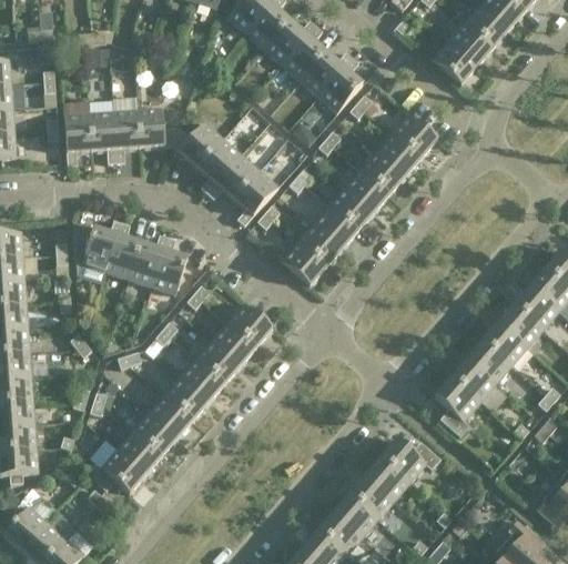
[(241,0),(226,17),(245,33),(274,0),(241,0)]
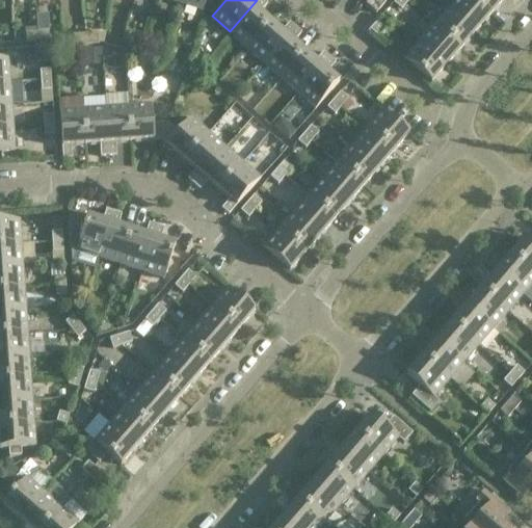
[(259,9),(267,0),(257,0),(230,31),(246,46),(270,19),(259,9)]
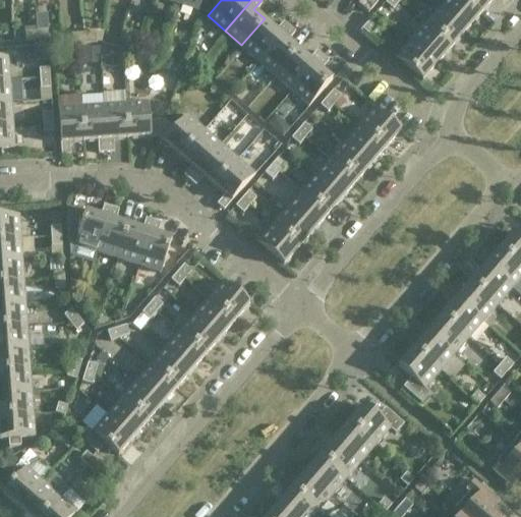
[(367,9),(375,0),(357,0),(367,9)]
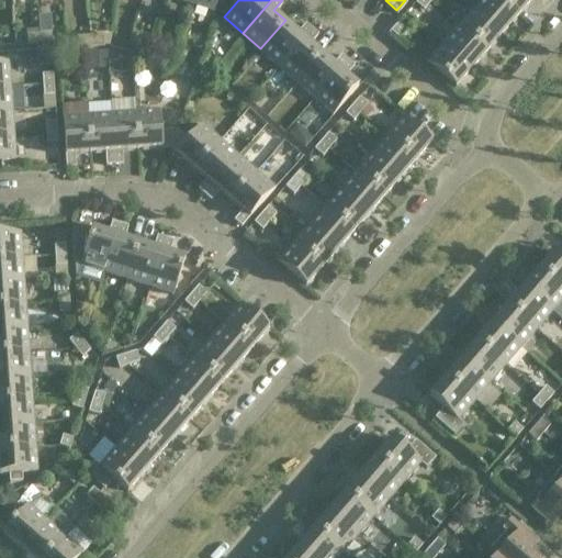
[(503,30),(518,12),(505,0),(479,0),(474,6),(503,30)]
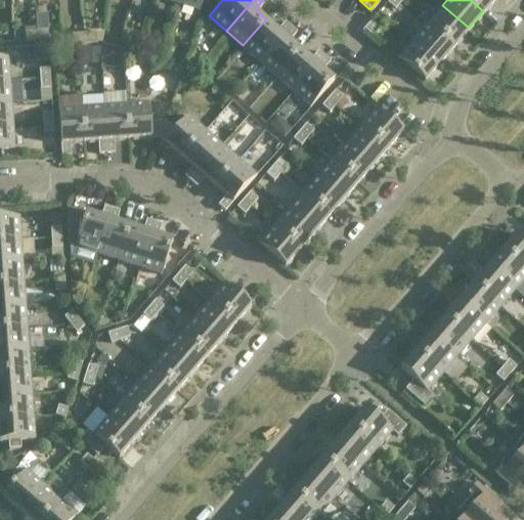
[(471,0),(483,11),(492,0),(471,0)]
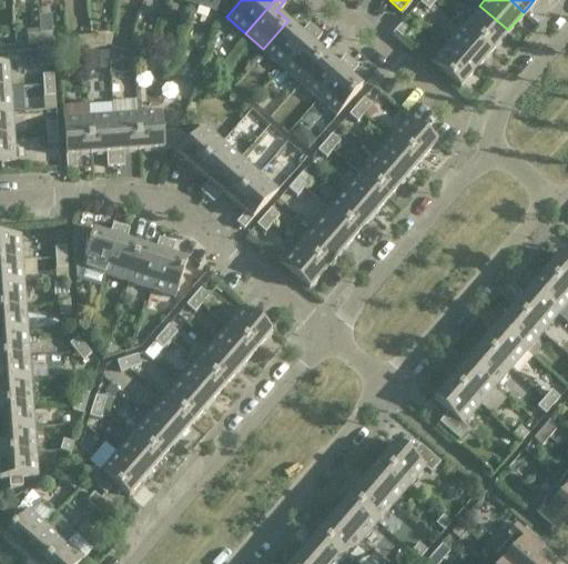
[(492,49),(508,30),(479,6),(463,23),(492,49)]
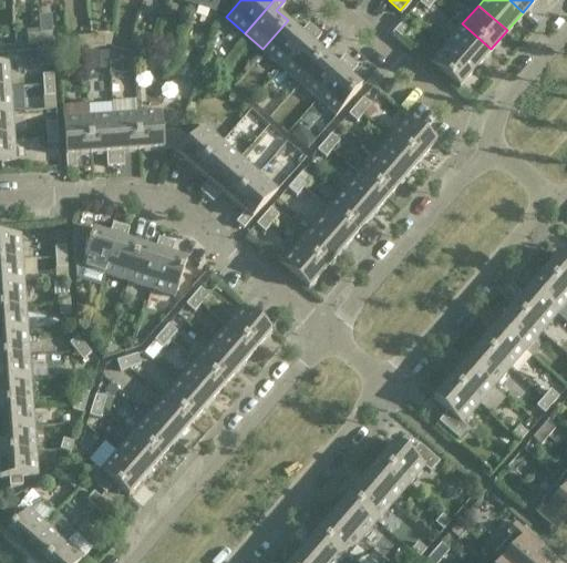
[(308,20),(300,30),(288,20),(263,49),(281,64),(315,26),(308,20)]
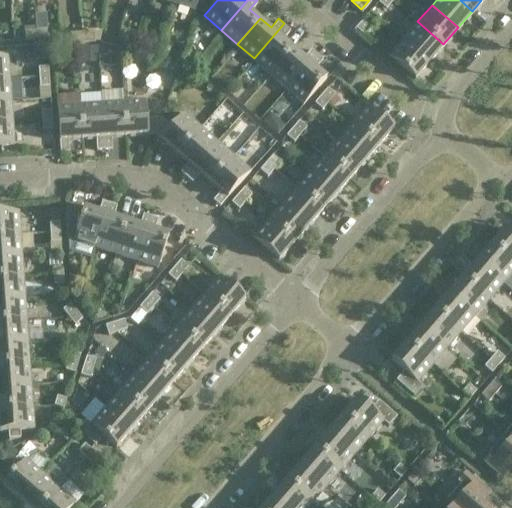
[(363,32),(369,24),(362,18),(355,25),(363,32)]
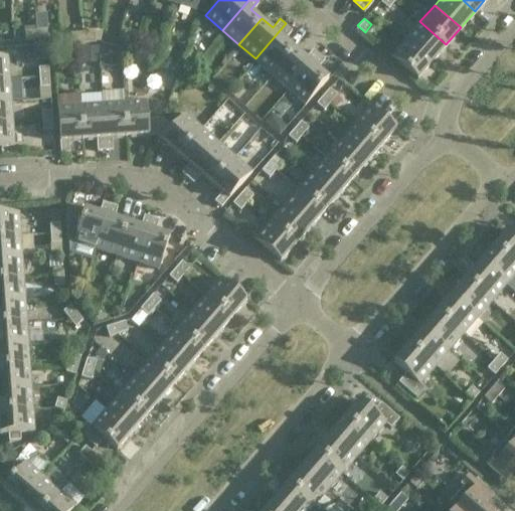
[(432,60),(446,44),(419,21),(405,38),(432,60)]
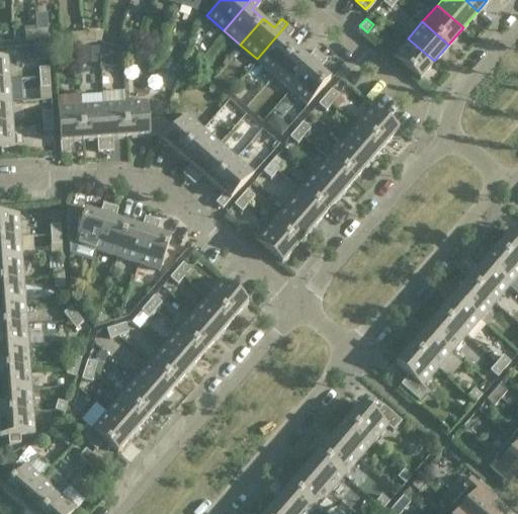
[(287,23),(257,59),(273,73),(296,47),(285,37),(293,28),(287,23)]
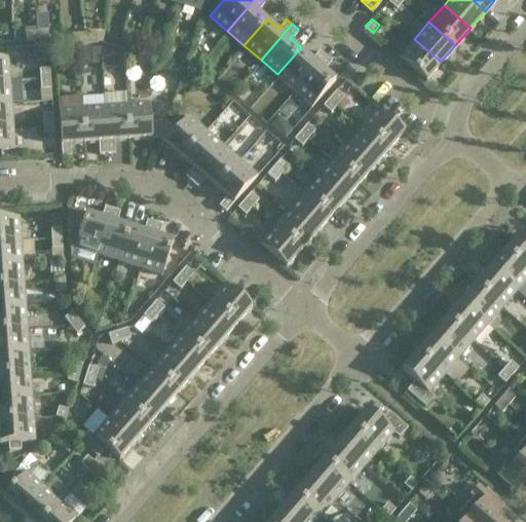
[(49,37),(48,27),(37,28),(37,38),(49,37)]
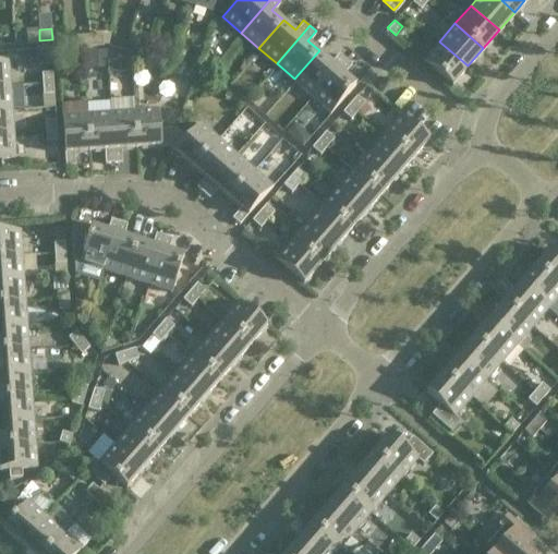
[(26,31),(27,40),(39,40),(39,29),(26,31)]
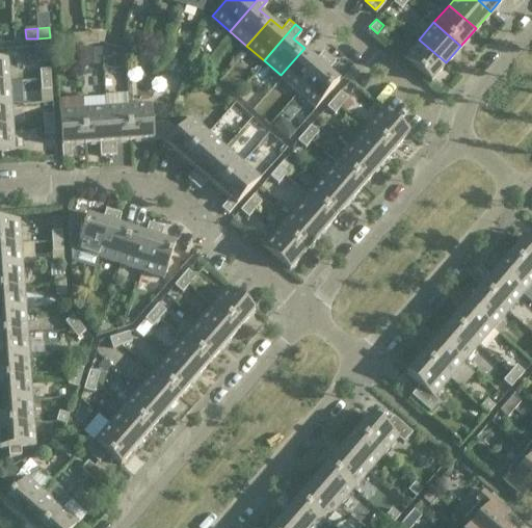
[(73,31),(74,42),(85,41),(85,30),(73,31)]
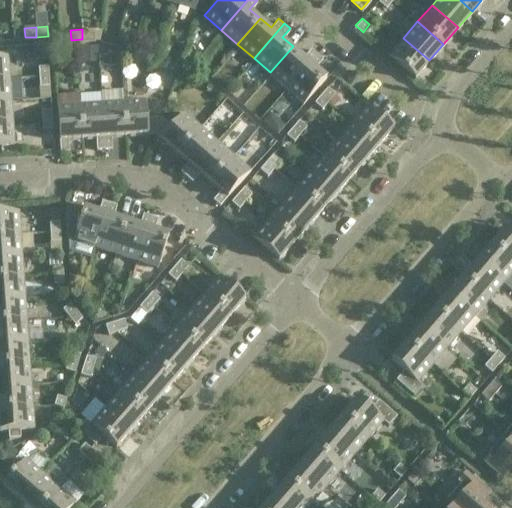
[(82,39),(94,38),(93,29),(82,29),(82,39)]
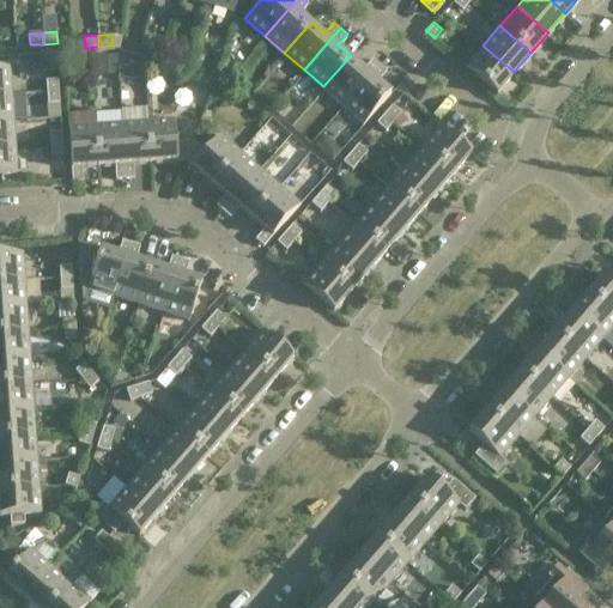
[(466,65),(497,92),(514,72),(483,46),(466,65)]
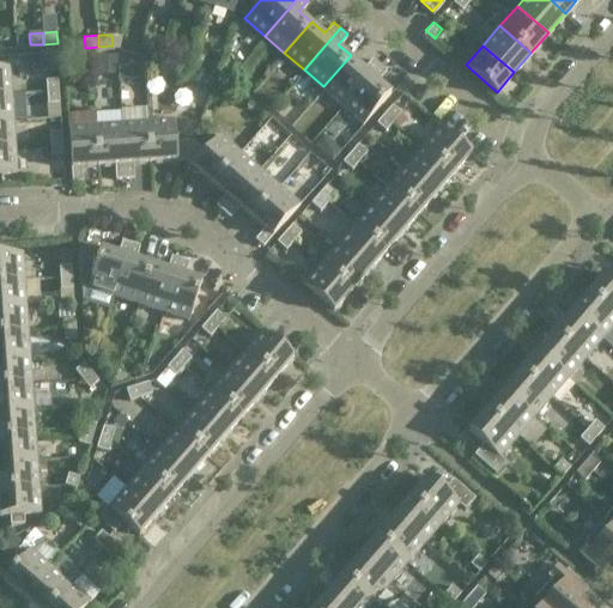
[(116,65),(115,53),(97,53),(98,66),(116,65)]
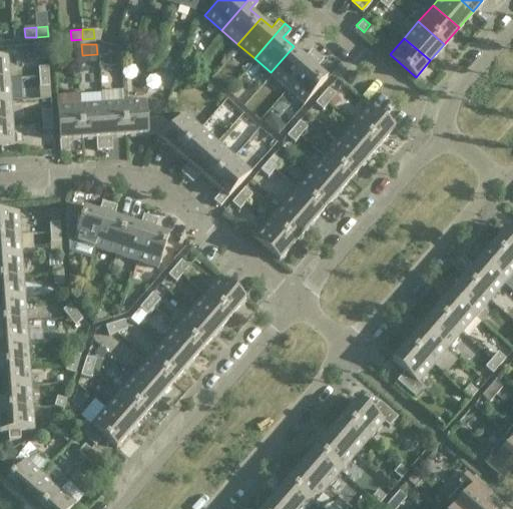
[(312,46),(304,56),(294,46),(271,72),(287,87),(318,52),(312,46)]
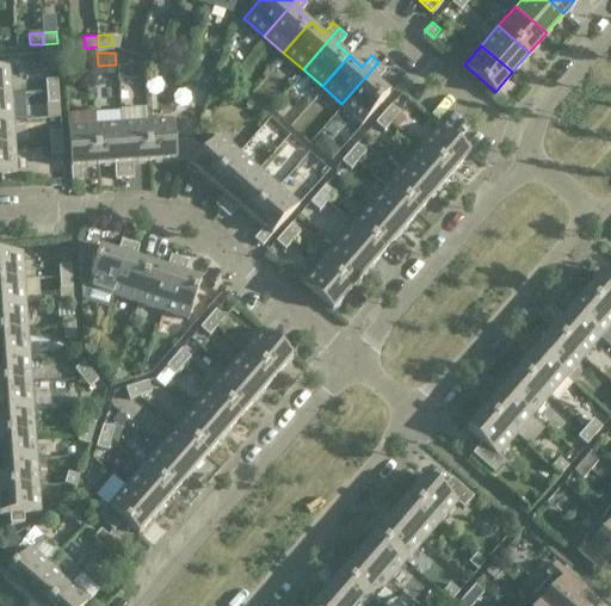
[(142,61),(130,62),(131,73),(143,73),(142,61)]
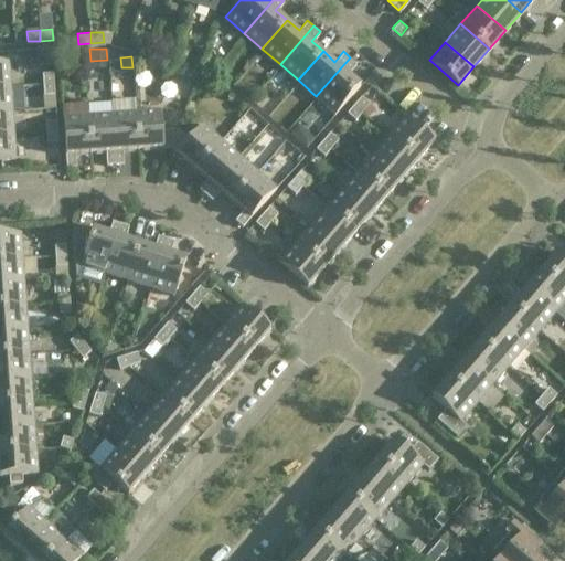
[(348,73),(356,63),(350,57),(316,96),(334,112),(360,83),(348,73)]
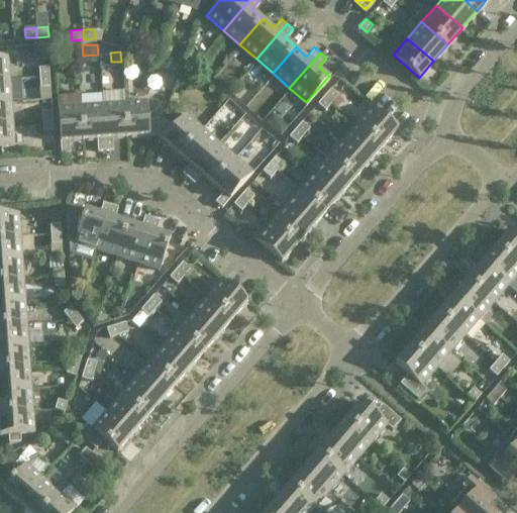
[(0,77),(9,76),(7,54),(0,54),(0,77)]
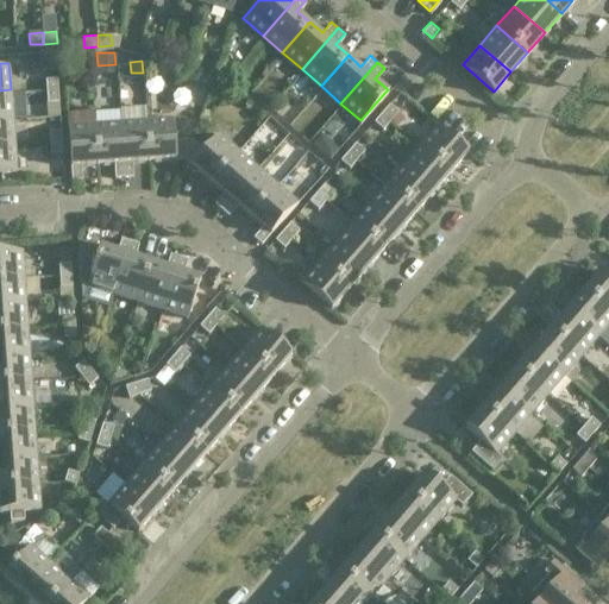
[(218,69),(212,77),(218,82),(225,75),(218,69)]
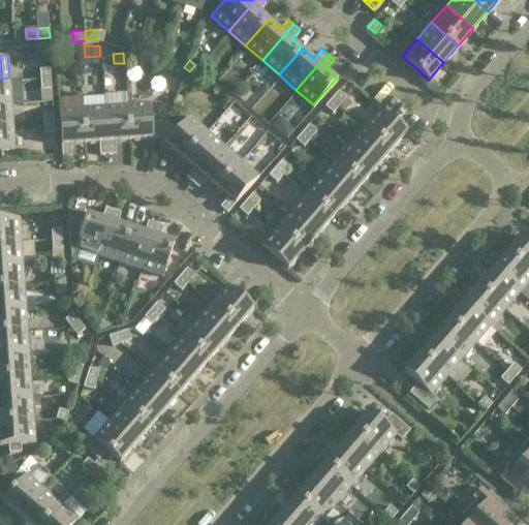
[(50,75),(50,65),(39,66),(39,75),(50,75)]
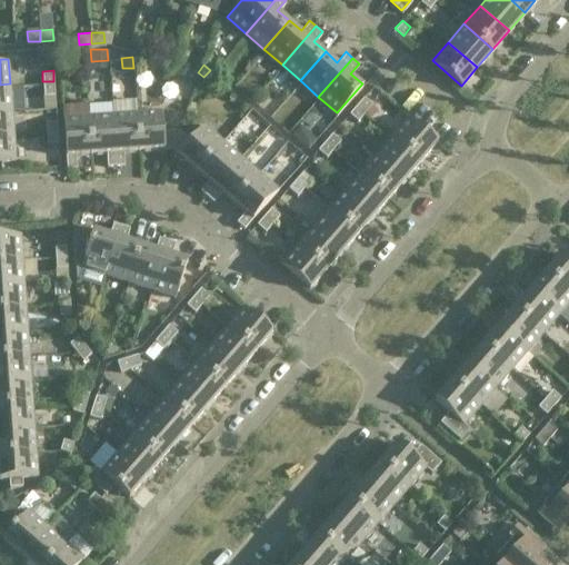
[(42,81),(43,92),(55,91),(53,81),(42,81)]
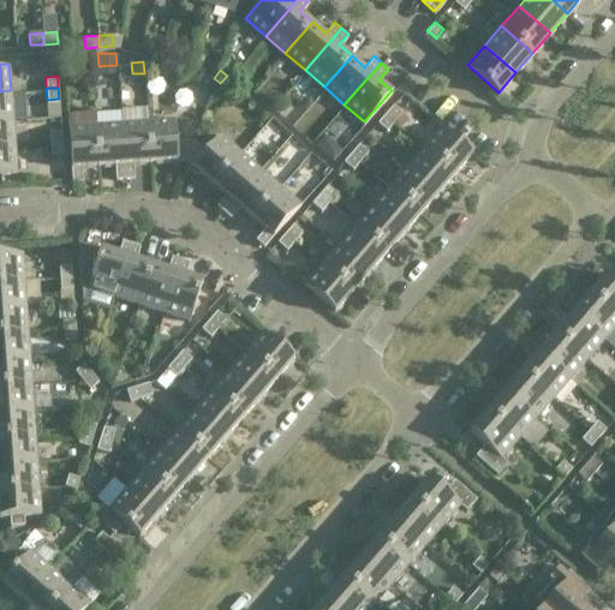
[(0,91),(0,118),(13,118),(11,90),(0,91)]
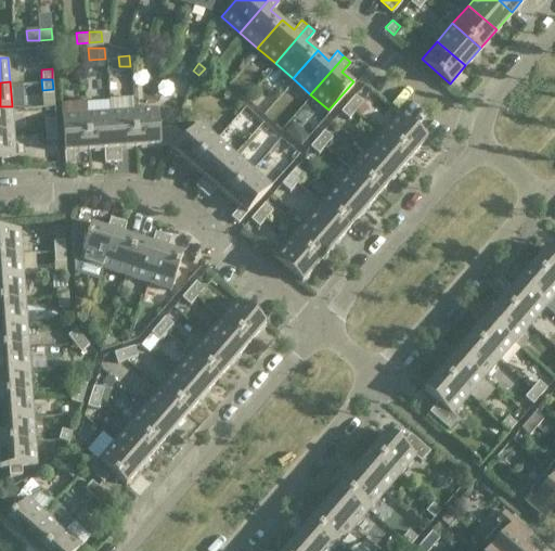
[(363,100),(355,92),(348,101),(356,107),(363,100)]
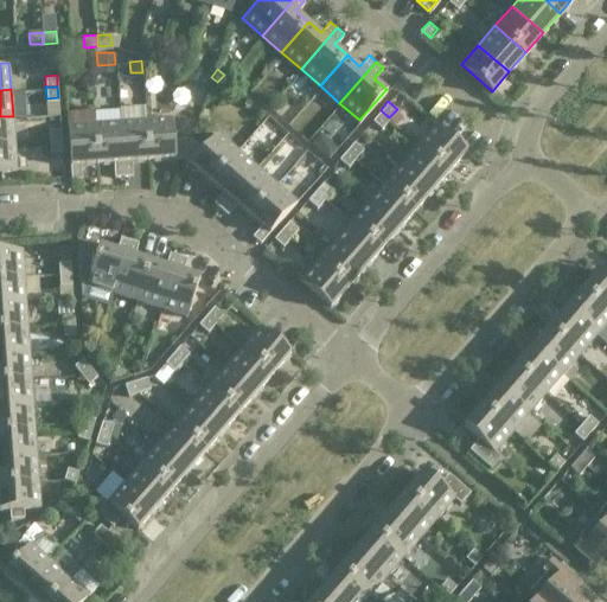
[(94,108),(66,110),(68,122),(71,174),(71,178),(82,177),(81,162),(97,161),(94,121),(94,108)]
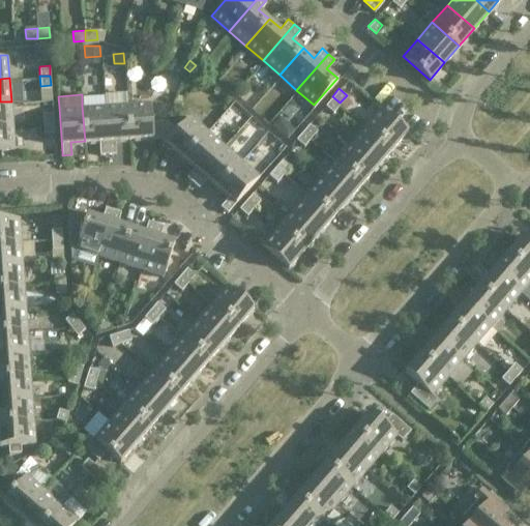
[(325,104),(333,111),(340,103),(332,96),(325,104)]
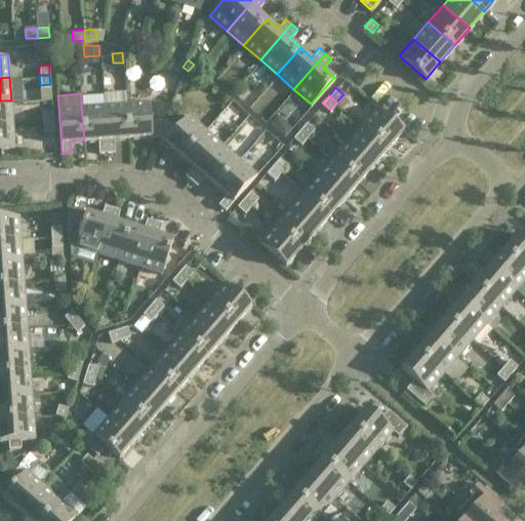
[(165,118),(150,119),(149,99),(126,102),(128,136),(159,134),(165,118)]
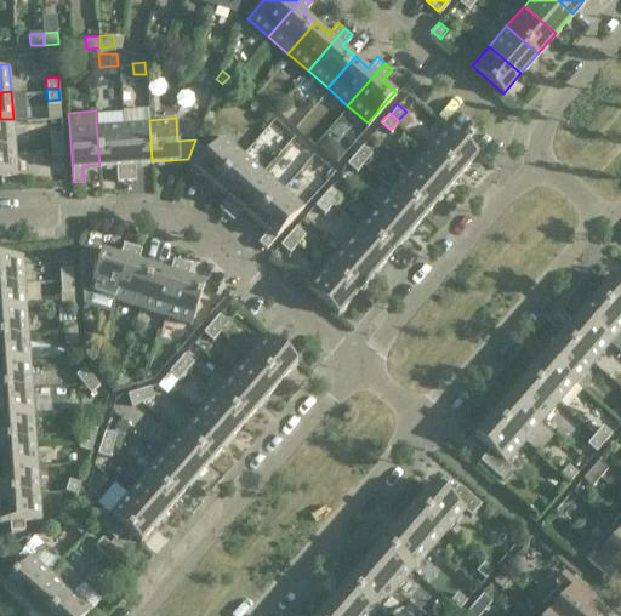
[(0,146),(15,146),(13,119),(0,119),(0,146)]
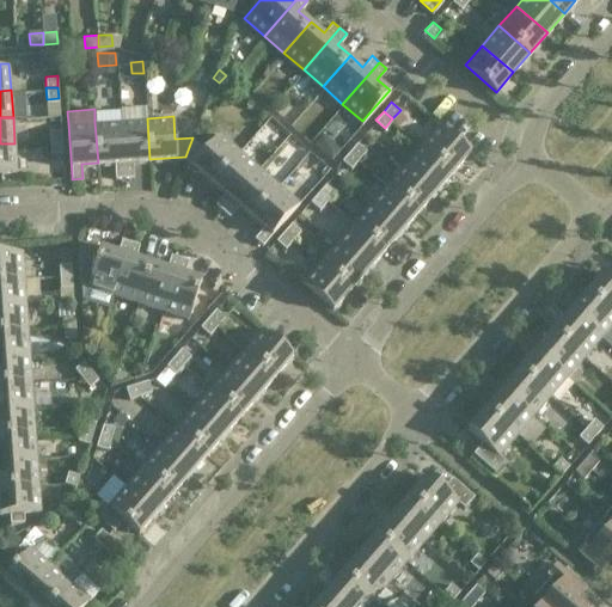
[(124,176),(134,175),(133,160),(150,159),(147,118),(121,120),(124,176)]
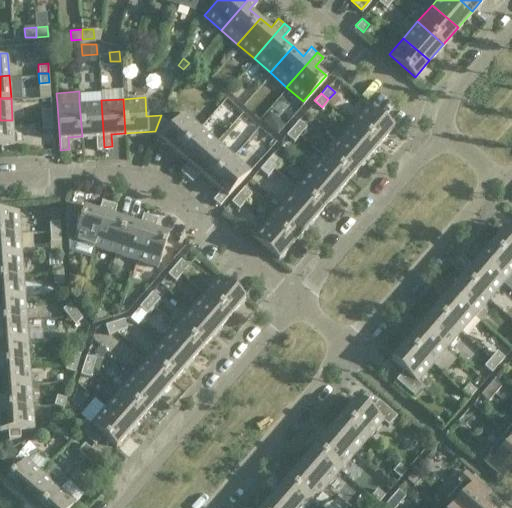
[(82,136),(95,135),(96,147),(104,147),(101,100),(79,102),(82,136)]
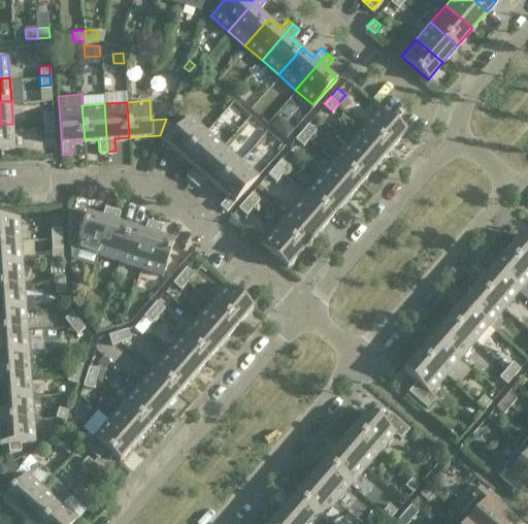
[(238,106),(232,113),(241,122),(248,115),(238,106)]
